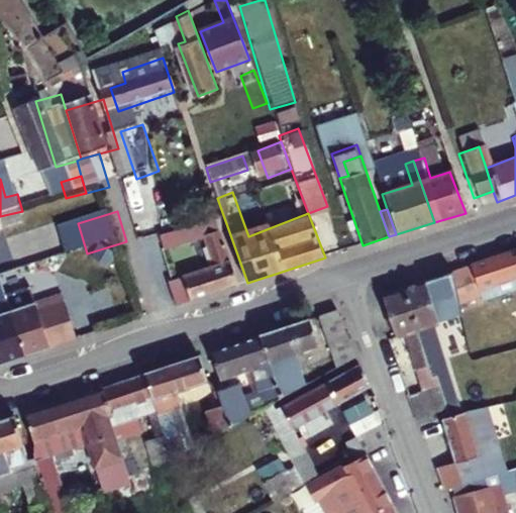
[(194,232),(175,238),(179,248),(197,242),(194,232)]
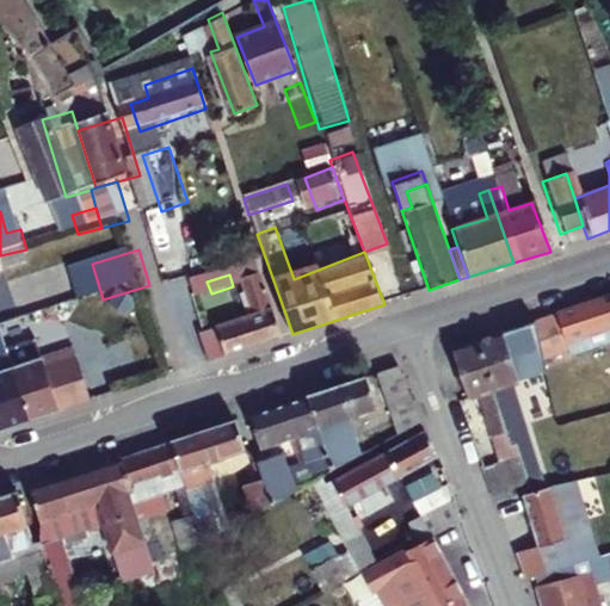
[(284,338),(266,285),(244,294),(253,322),(222,331),(230,354),(284,338)]
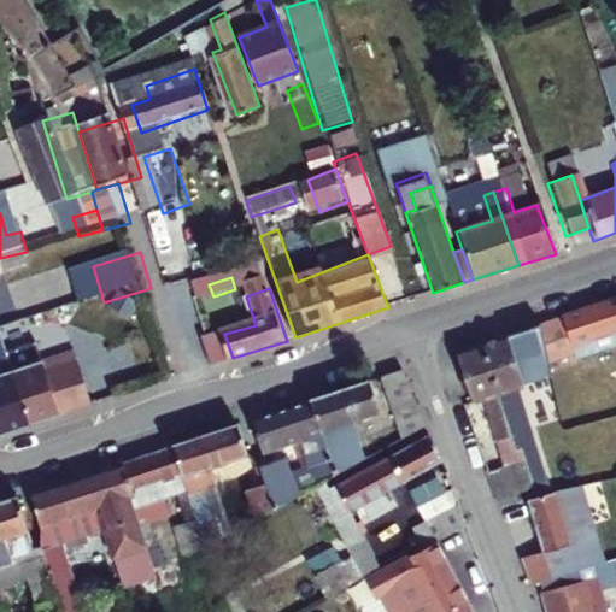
[(580,359),(615,346),(615,301),(545,327),(557,363),(579,355),(580,359)]
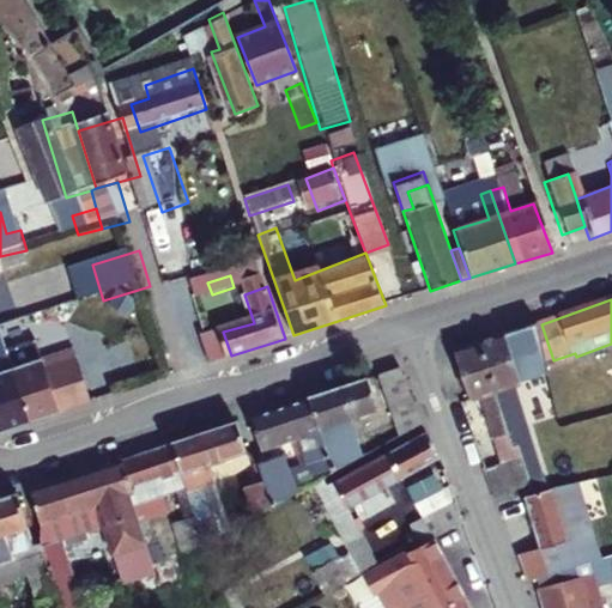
[(520,375),(502,324),(466,338),(482,388),(520,375)]
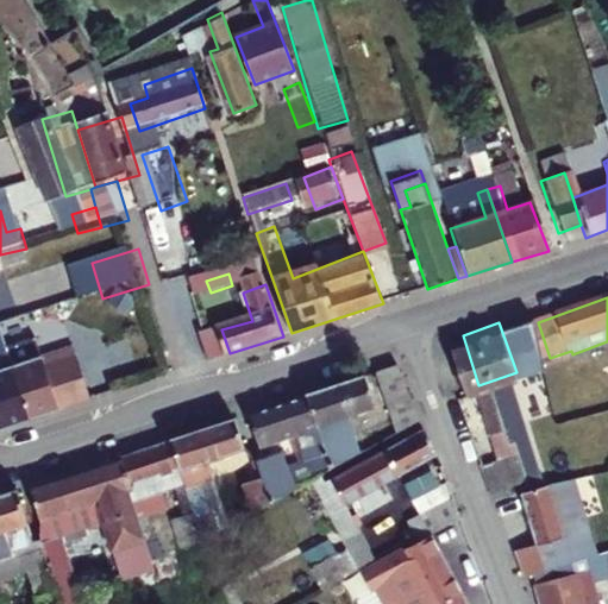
[(32,365),(20,323),(10,326),(36,416),(87,400),(71,353),(32,365)]
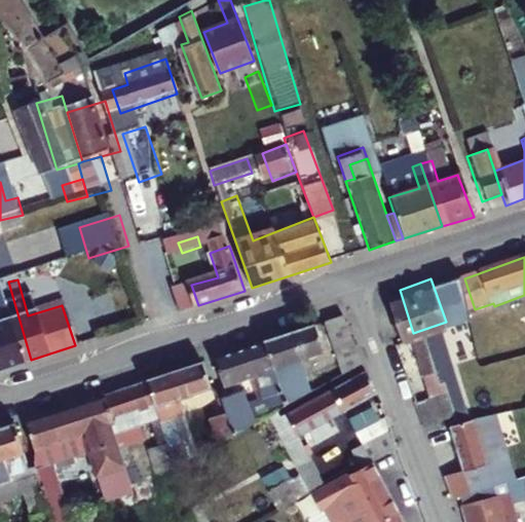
[(31,360),(8,282),(0,285),(0,351),(4,368),(31,360)]
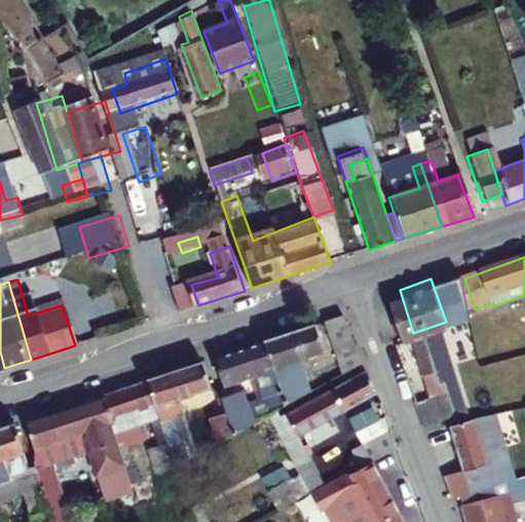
[(400,290),(381,295),(396,339),(402,336),(414,373),(403,377),(421,430),(434,425),(430,417),(447,412),(439,384),(429,383),(413,333),(400,290)]
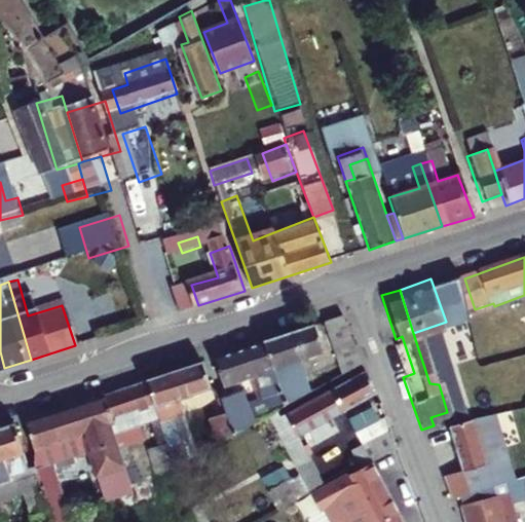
[(71,303),(62,305),(75,345),(83,343),(71,303)]
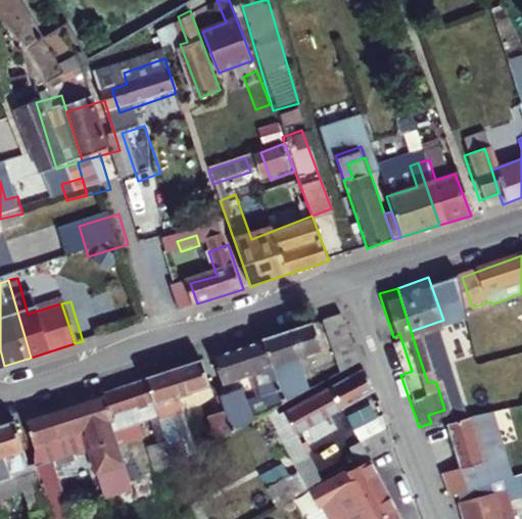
[(311,369),(319,384),(362,362),(340,313),(324,319),(336,356),(311,369)]
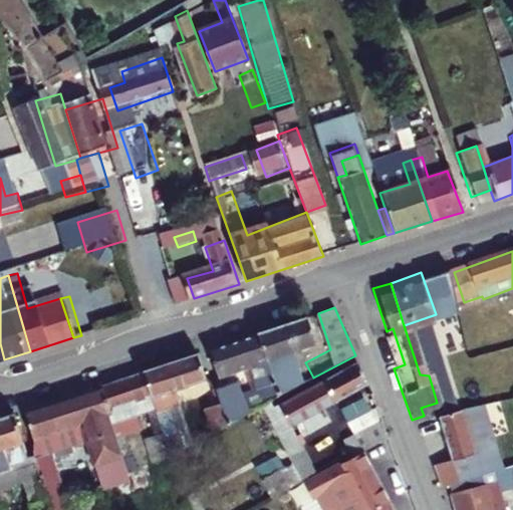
[(306,317),(258,332),(279,396),(287,392),(284,379),(299,375),(291,349),(314,342),(306,317)]
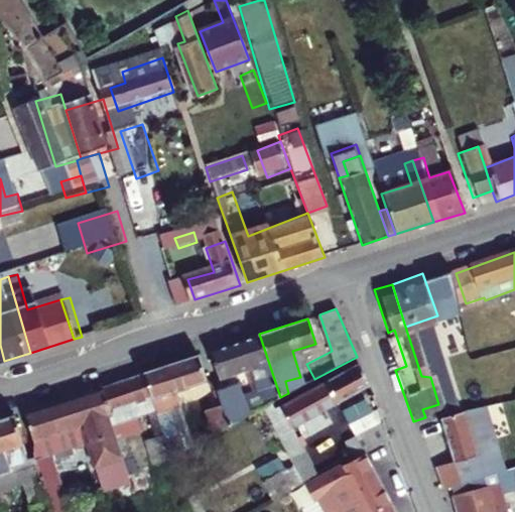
[(258,363),(271,402),(280,397),(259,334),(210,350),(218,376),(258,363)]
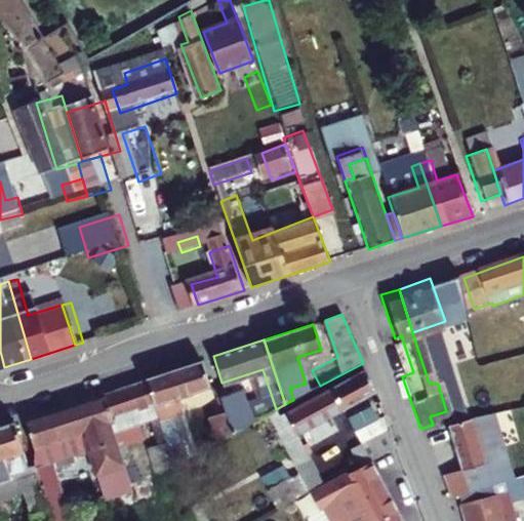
[(207,387),(198,361),(146,378),(158,417),(172,463),(188,454),(175,416),(184,413),(177,397),(207,387)]
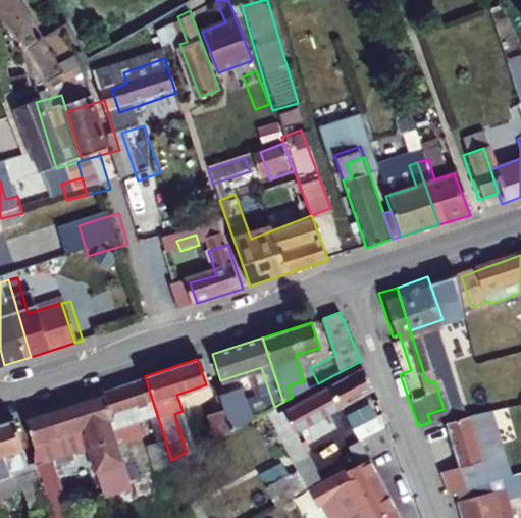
[(372,389),(363,367),(276,416),(274,412),(267,416),(291,458),(257,477),(272,505),(320,477),(295,432),(372,389)]
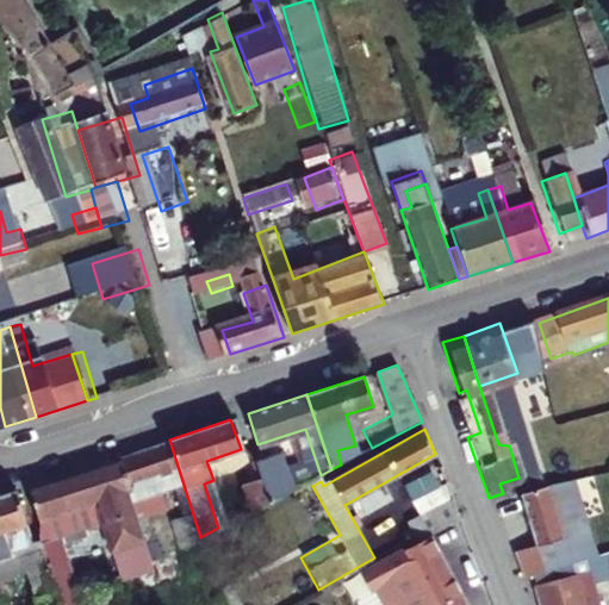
[(184,485),(169,440),(120,455),(131,488),(124,491),(134,519),(166,509),(160,492),(184,485)]
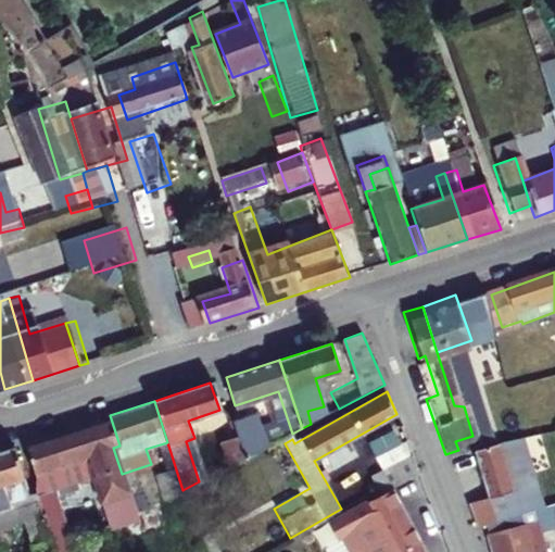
[(259,421),(255,410),(230,417),(235,431),(243,459),(257,451),(249,424),(259,421)]
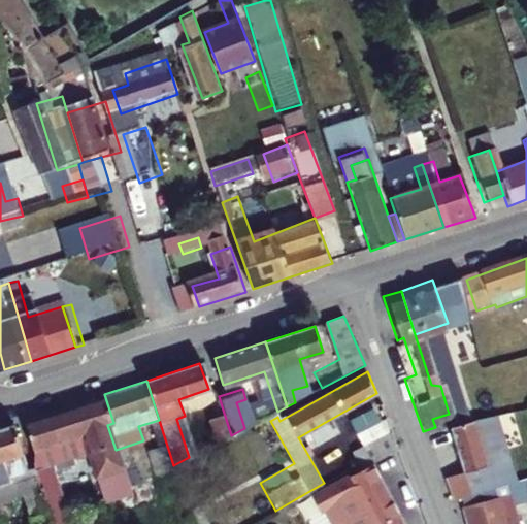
[(113,423),(104,394),(91,398),(22,421),(32,451),(79,434),(104,506),(129,491),(116,450),(107,425),(113,423)]
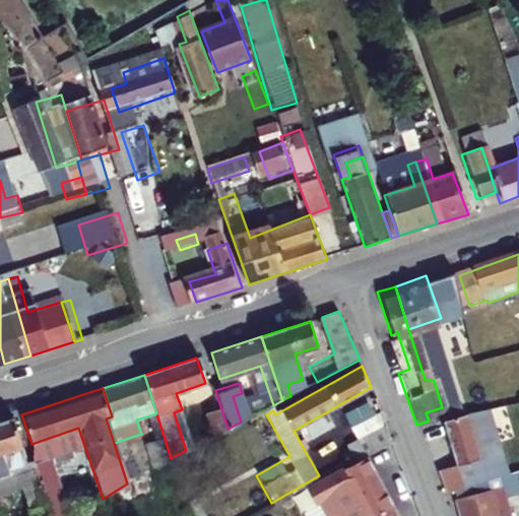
[(228,429),(219,403),(205,412),(213,437),(228,429)]
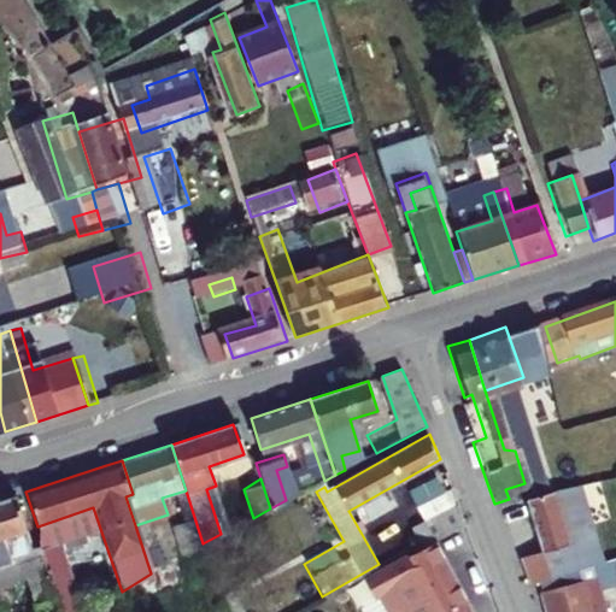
[(555,482),(516,496),(534,548),(512,557),(523,584),(529,582),(580,564),(593,559),(570,478),(565,478),(555,482)]
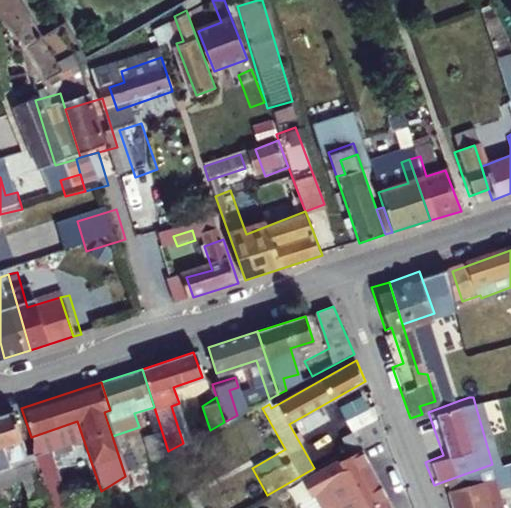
[(350,457),(363,449),(388,435),(374,404),(346,420),(352,430),(339,438),(350,457)]
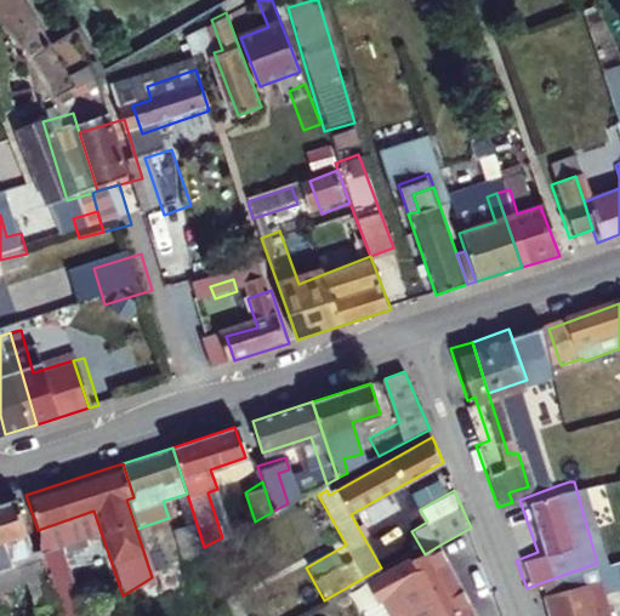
[(0,587),(27,580),(35,609),(58,600),(37,543),(26,546),(11,500),(0,503),(0,587)]
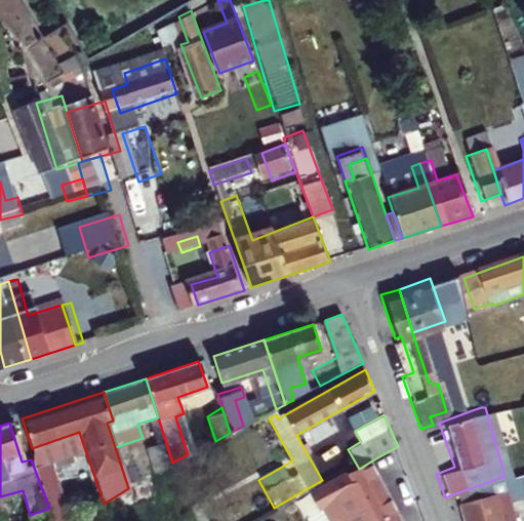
[(405,520),(372,461),(359,469),(316,491),(324,509),(361,489),(377,520),(380,520),(386,518),(387,520),(405,520)]
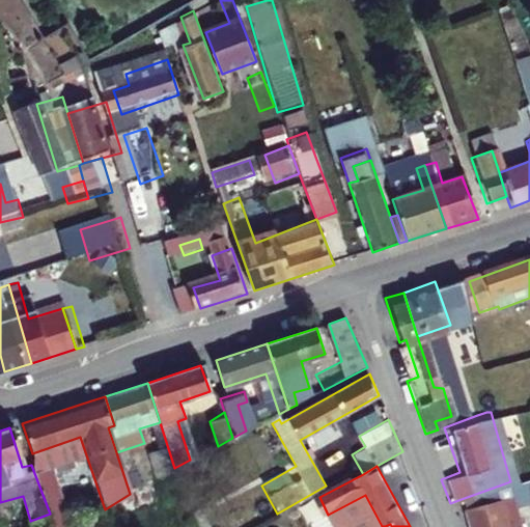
[(529,475),(510,481),(499,486),(502,506),(529,498),(529,475)]
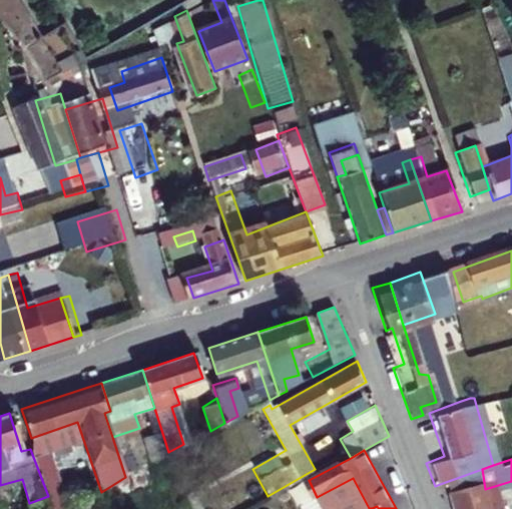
[(440,484),(446,508),(483,508),(478,490),(485,489),(482,469),(440,484)]
